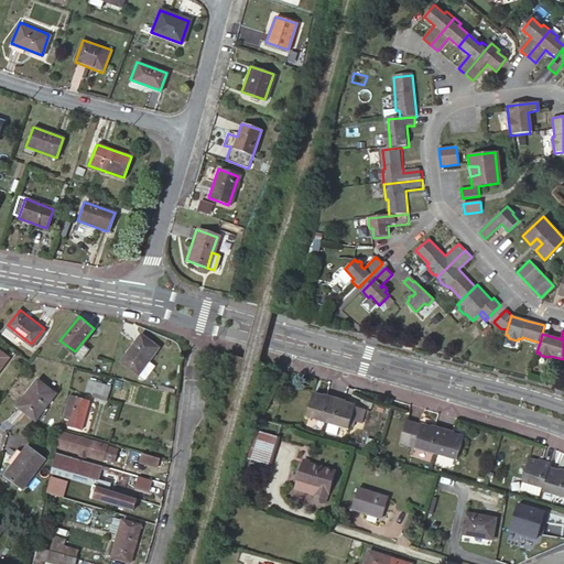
[(120,360),(137,372),(147,360),(158,347),(142,334),(120,360)]
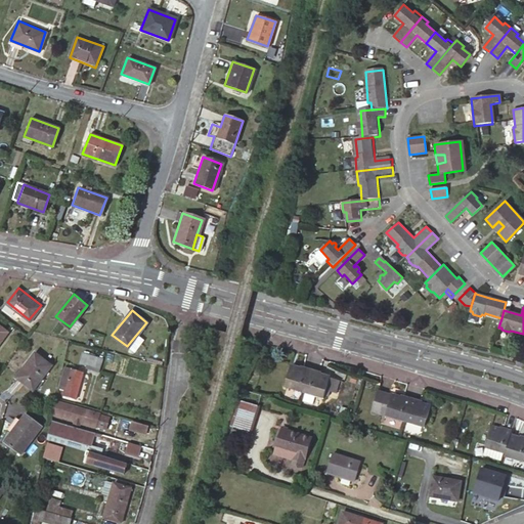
[(77,317),(70,326),(75,332),(82,321),(77,317)]
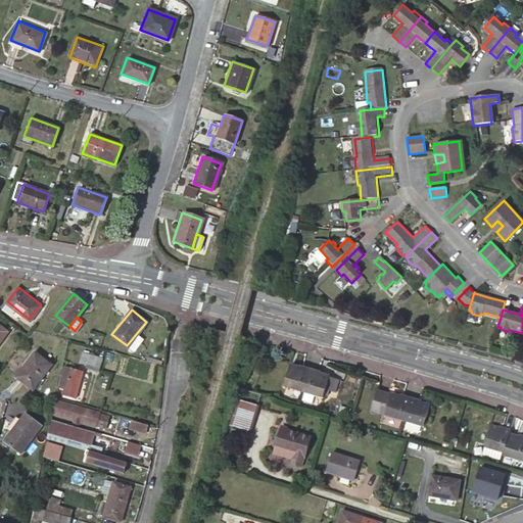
[(136,334),(127,345),(133,349),(141,338),(136,334)]
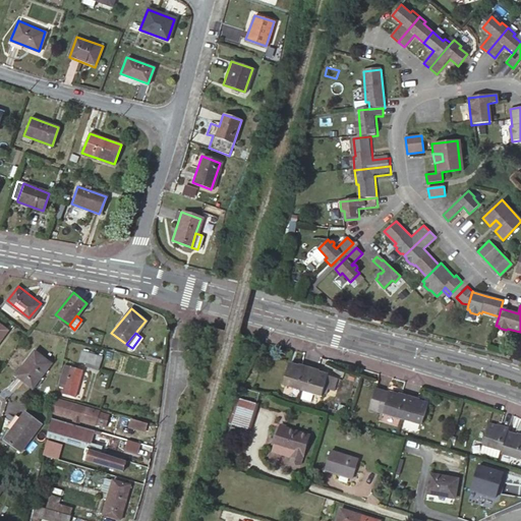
[(78,360),(94,364),(96,355),(81,350),(78,360)]
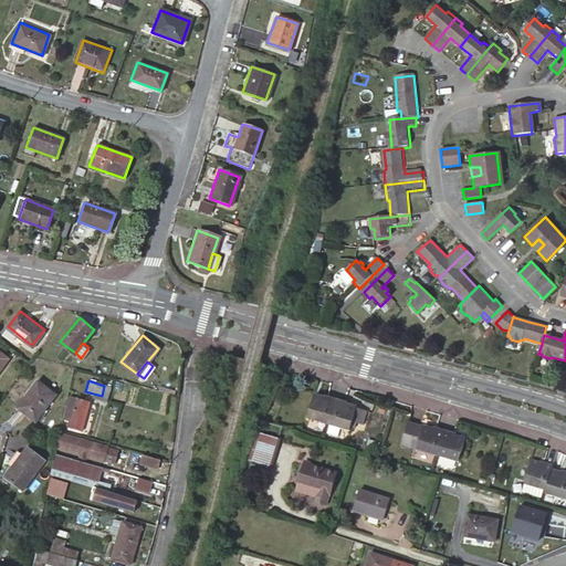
[(38,381),(18,407),(35,420),(55,395),(38,381)]
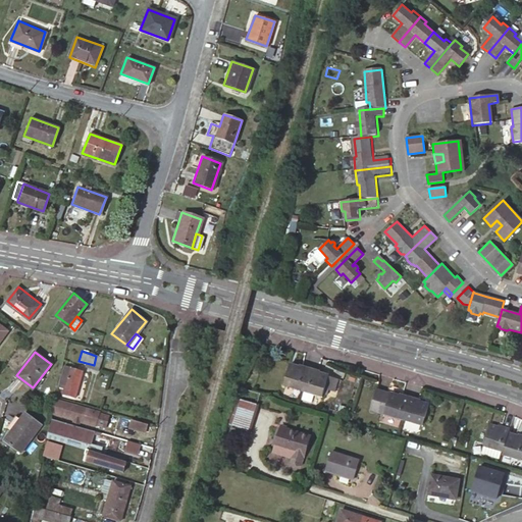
[(285,384),(305,390),(312,367),(301,364),(300,367),(292,364),(285,384)]
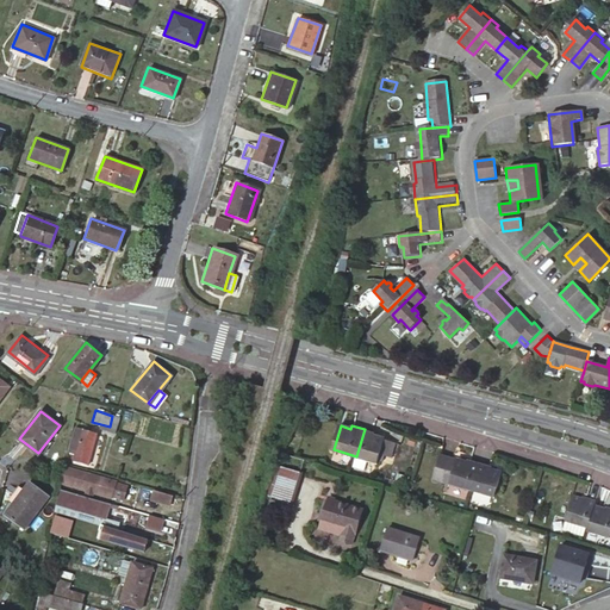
[(81,434),(73,431),(67,450),(76,453),(74,459),(85,462),(94,433),(82,429),(81,434)]
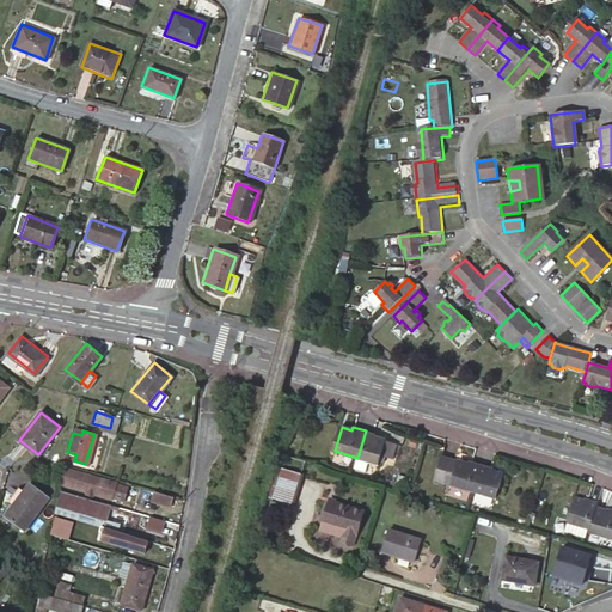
[(366,430),(357,458),(380,465),(383,458),(390,460),(395,446),(386,444),(387,441),(375,438),(377,434),(366,430)]
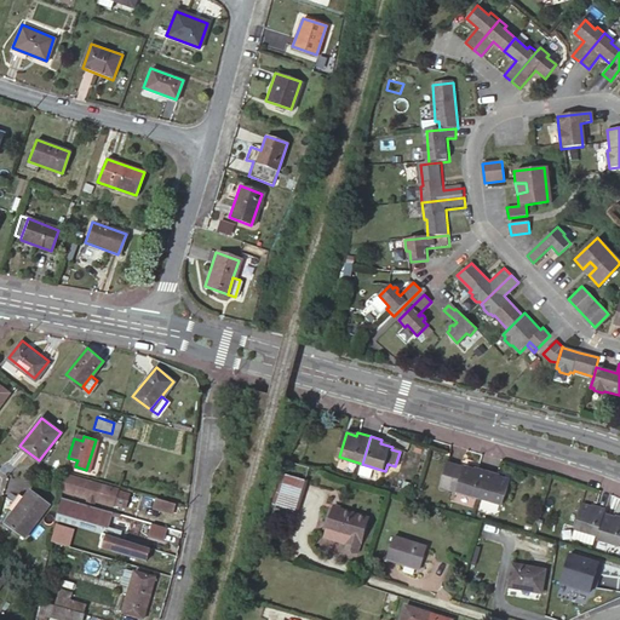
[(480,499),(488,471),(475,468),(474,469),(449,461),(441,487),(480,499)]
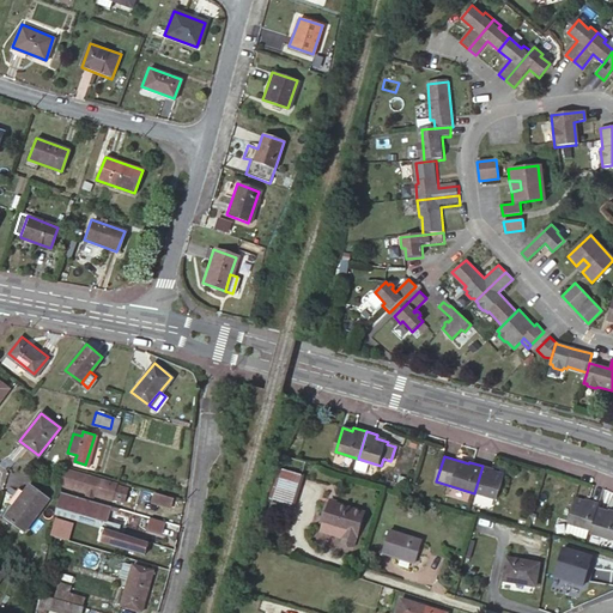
[(483,466),(474,493),(497,501),(504,477),(491,472),(492,469),(483,466)]
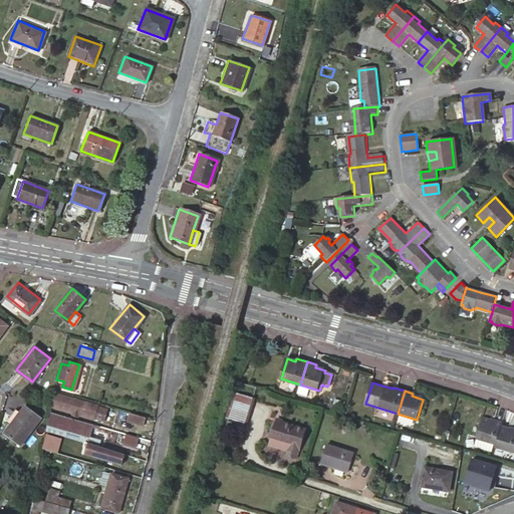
[(49,405),(52,406),(93,418),(96,405),(55,394),(52,393),(49,405)]
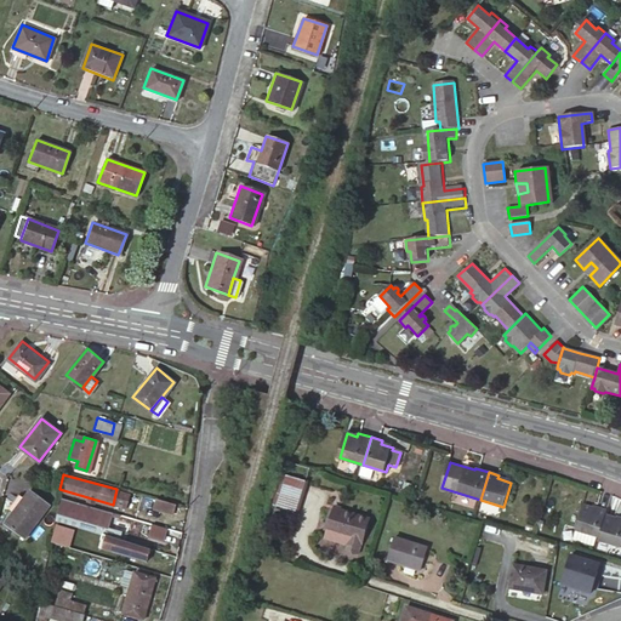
[(285,474),(274,505),(295,512),(305,479),(285,474)]
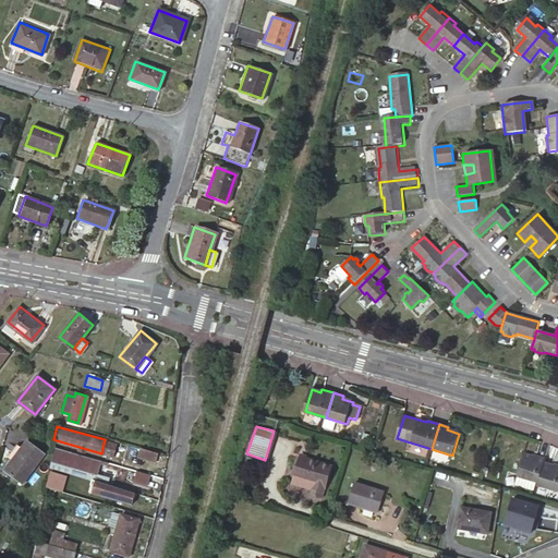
[(26,443),(3,472),(21,484),(43,456),(26,443)]
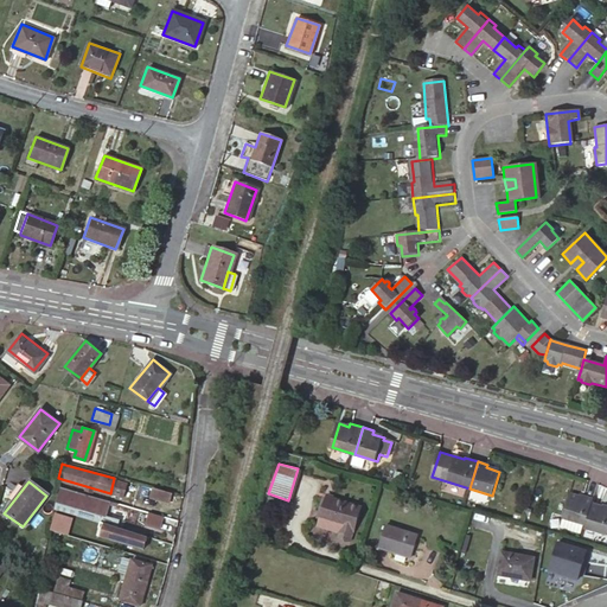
[(57,487),(55,498),(68,502),(104,512),(107,512),(110,499),(98,496),(81,491),(57,485),(57,487)]
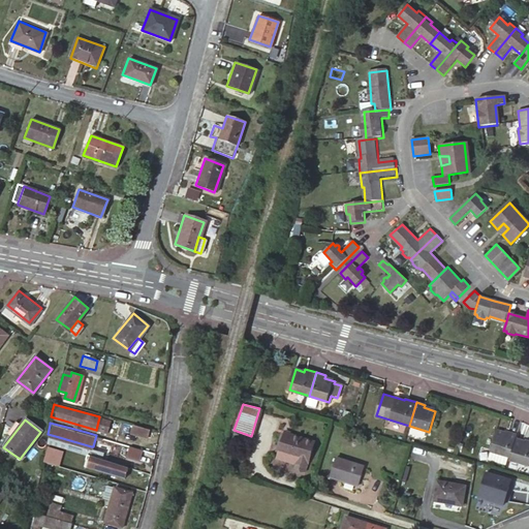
[(144,427),(131,424),(129,431),(142,435),(144,427)]
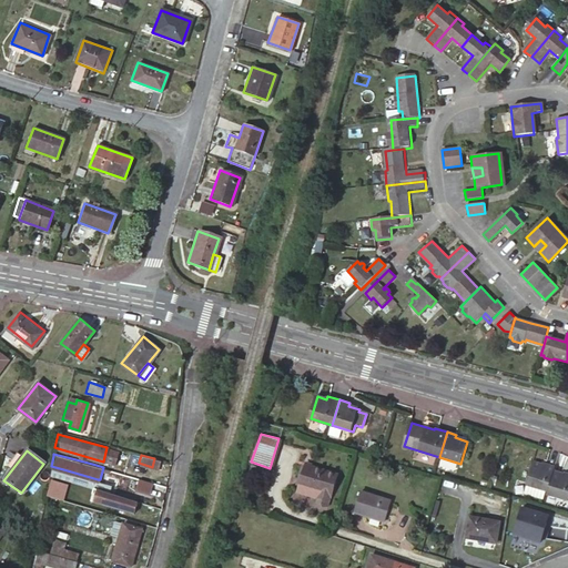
[(336,473),(305,464),(297,487),(318,494),(316,499),(327,503),(336,473)]
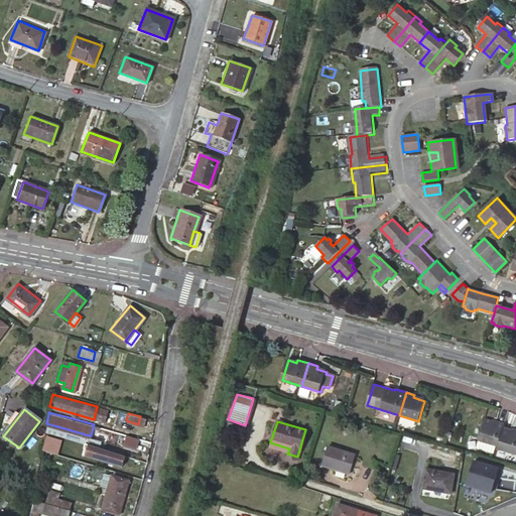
[(503,427),(504,424),(494,421),(493,424),(485,422),(476,448),(494,455),(496,447),(497,447),(503,427)]
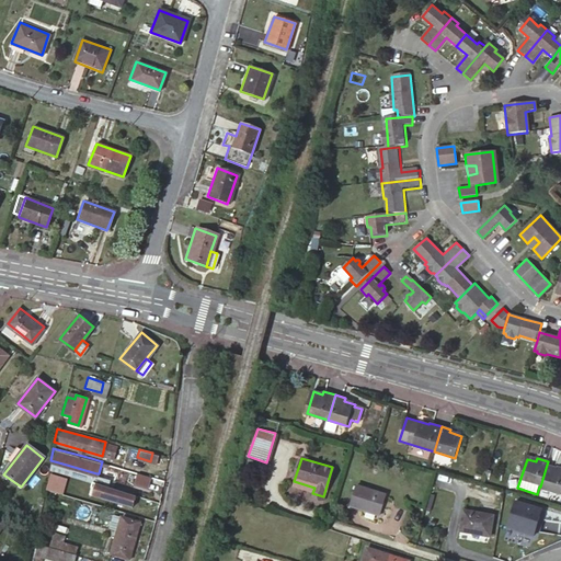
[(63,464),(61,471),(95,480),(96,473),(63,464)]
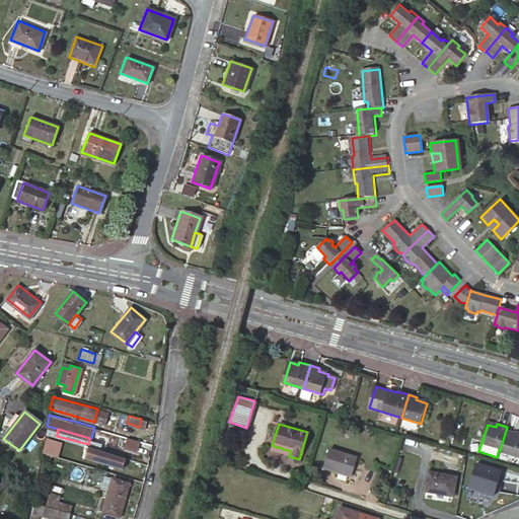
[(500,450),(499,452),(518,459),(518,458),(518,437),(515,436),(516,433),(506,430),(500,450)]
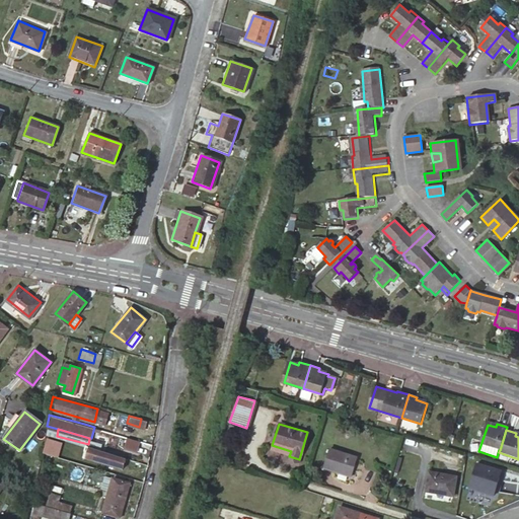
[(47,436),(43,451),(55,455),(57,448),(65,449),(67,442),(47,436)]
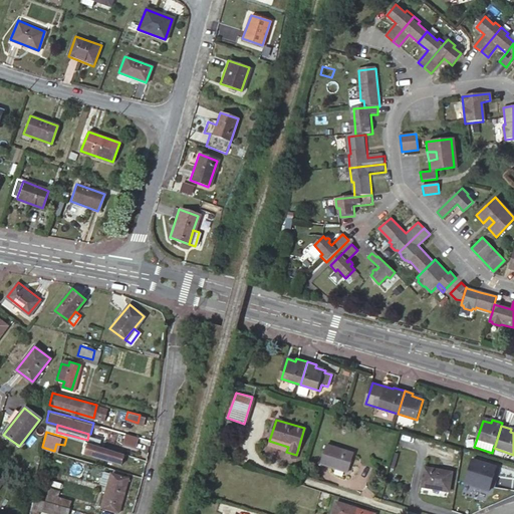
[(136,449),(139,437),(125,434),(122,446),(136,449)]
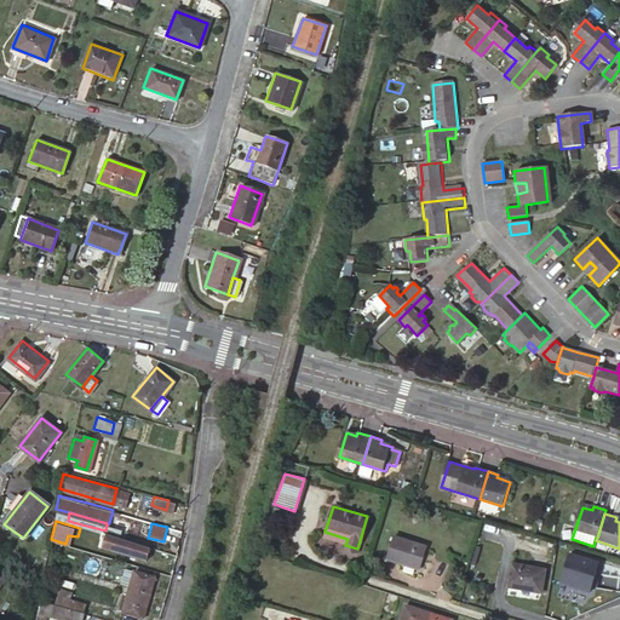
[(101,535),(98,545),(144,557),(148,546),(141,544),(141,543),(107,533),(104,537),(101,535)]
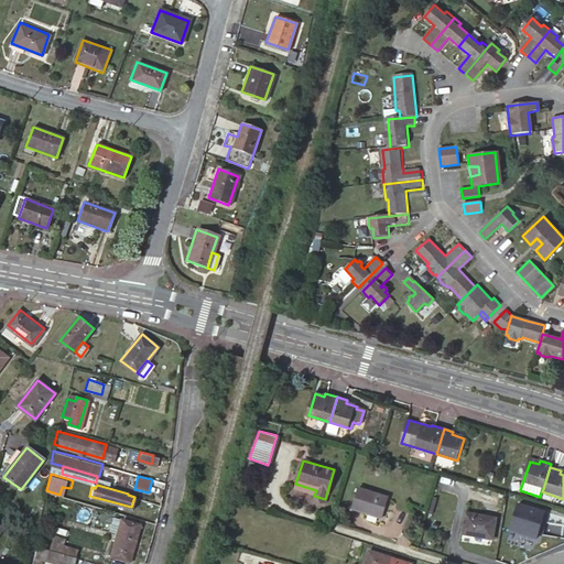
[(358,488),(351,507),(380,517),(387,497),(358,488)]
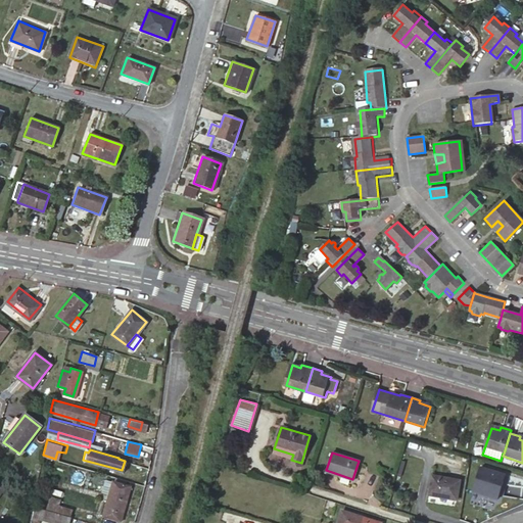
[(504,474),(480,466),(472,490),(495,498),(504,474)]
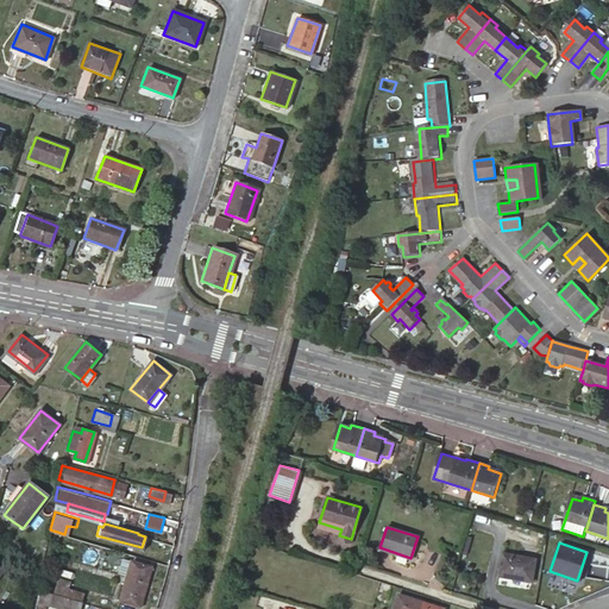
[(504,553),(500,575),(535,582),(539,559),(504,553)]
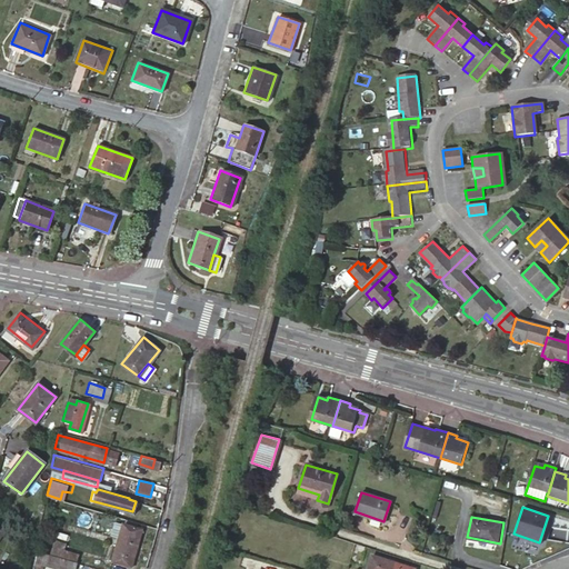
[(121,522),(110,559),(130,565),(141,528),(121,522)]
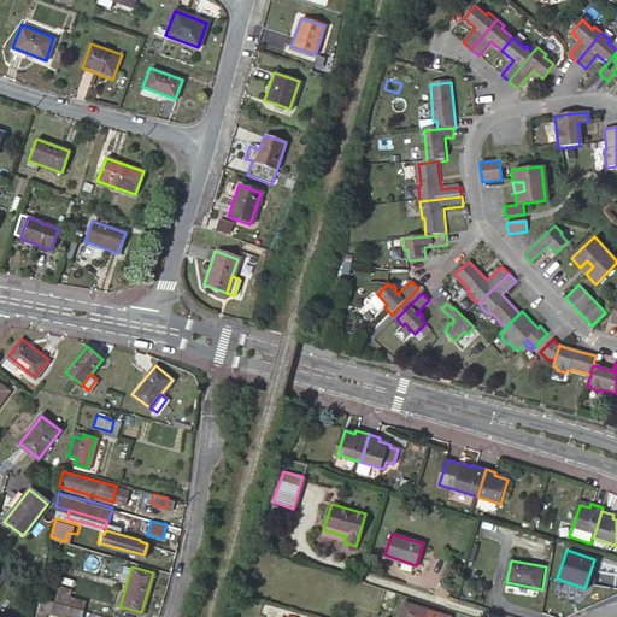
[(54,589),(66,593),(68,587),(56,583),(54,589)]
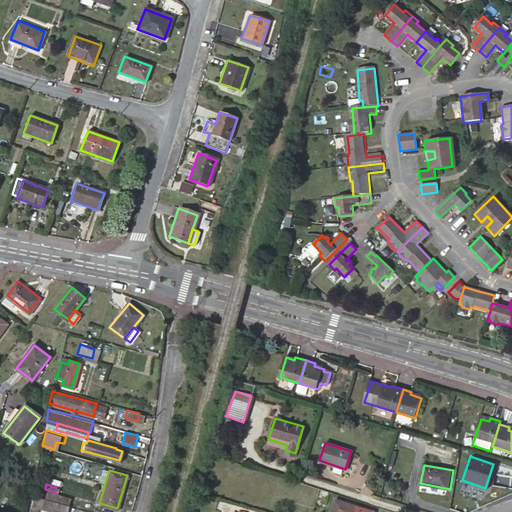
[(329,490),(318,487),(316,492),(319,493),(317,499),(326,502),(329,490)]
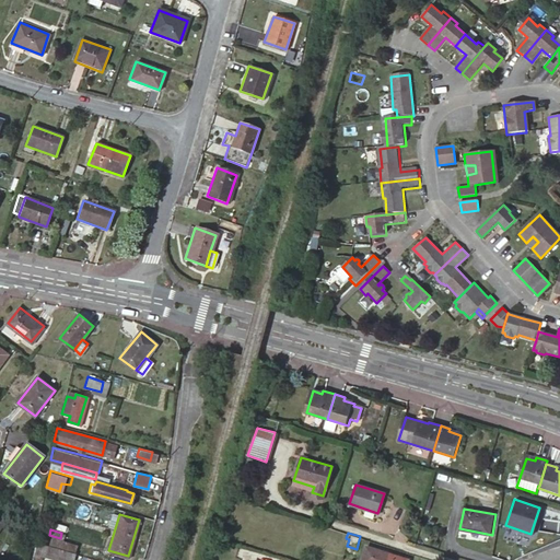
[(47,544),(72,550),(74,543),(60,538),(49,535),(47,544)]
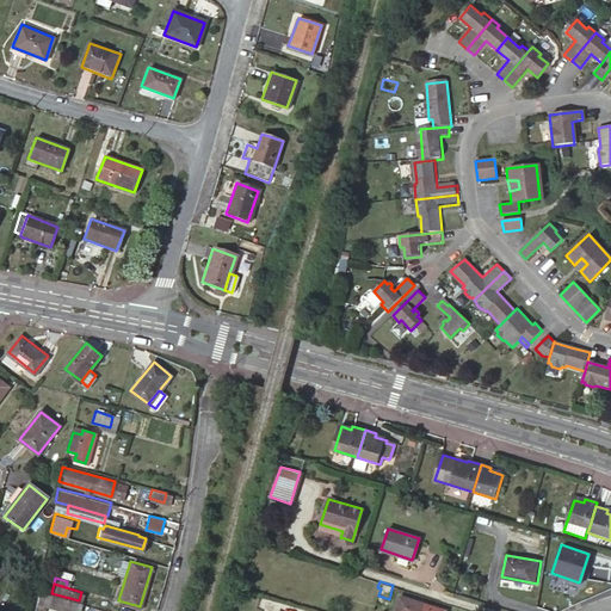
[(51,593),(38,590),(32,609),(39,610),(42,603),(48,604),(48,602),(51,593)]
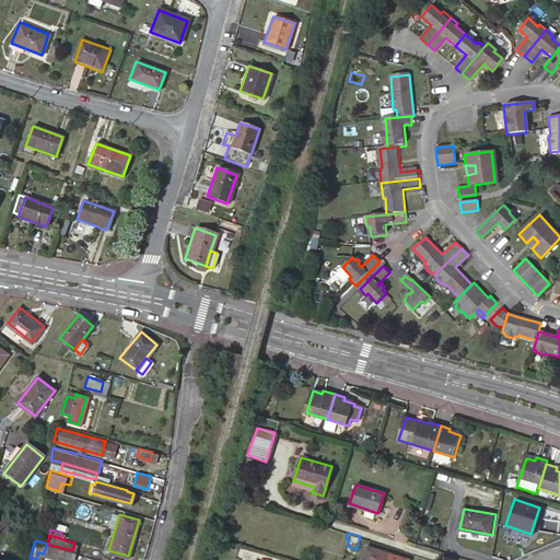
[(65,559),(69,559),(72,550),(47,544),(44,551),(44,553),(65,559)]
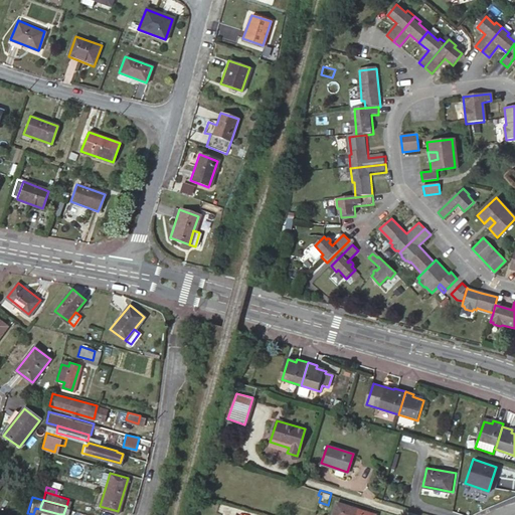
[(373,514),(374,514),(336,501),(331,514),(373,514)]
